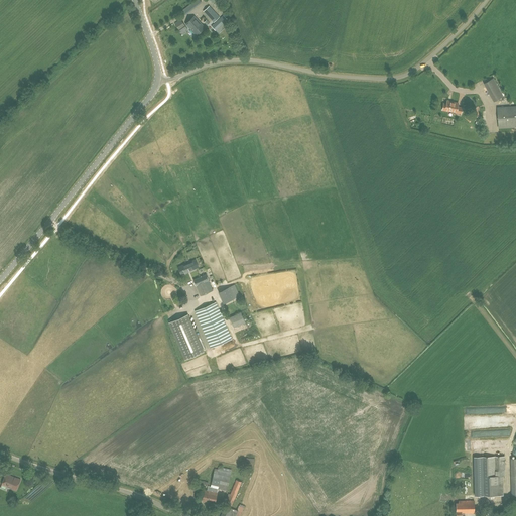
[(184,15),(202,2),(200,0),(196,0),(181,11),(184,15)]
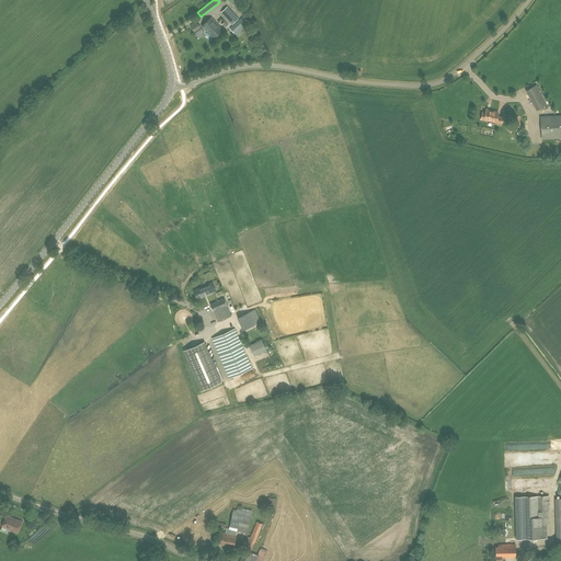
[(232,24),(238,19),(227,7),(221,12),(232,24)]
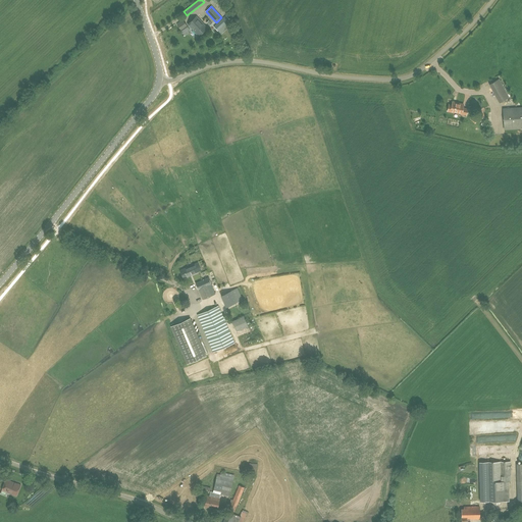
[(218,31),(229,19),(226,15),(214,27),(218,31)]
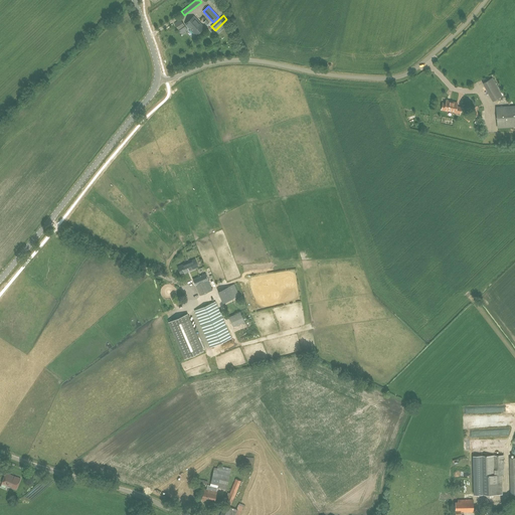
[(195,35),(204,27),(194,16),(185,24),(195,35)]
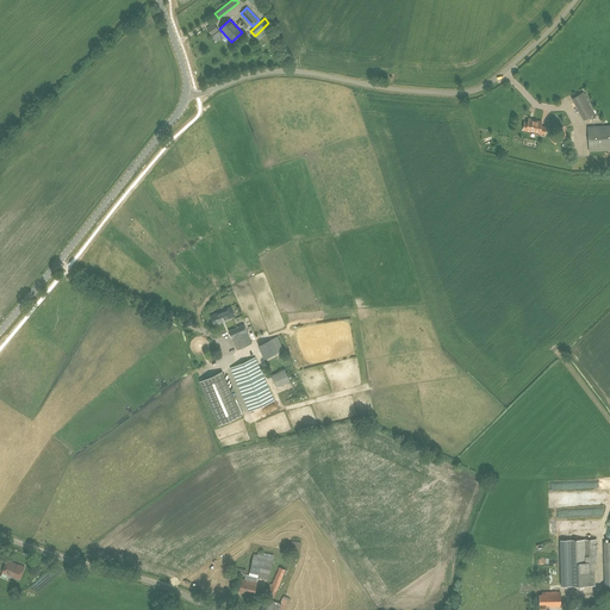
[(212,36),(215,33),(218,31),(213,24),(213,23),(206,27),(207,27),(212,36)]
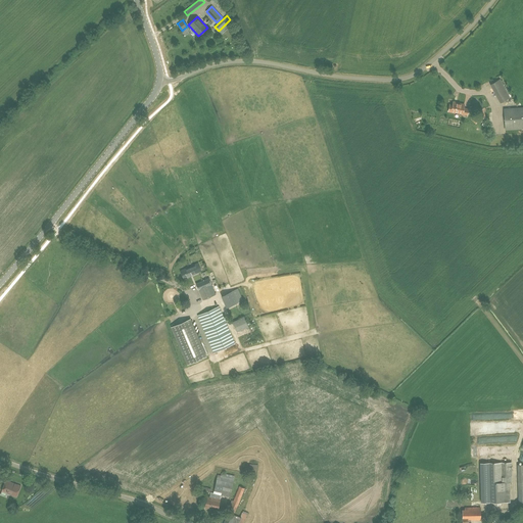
[(500,80),(493,83),(492,84),(502,101),(508,98),(510,97),(500,80)]
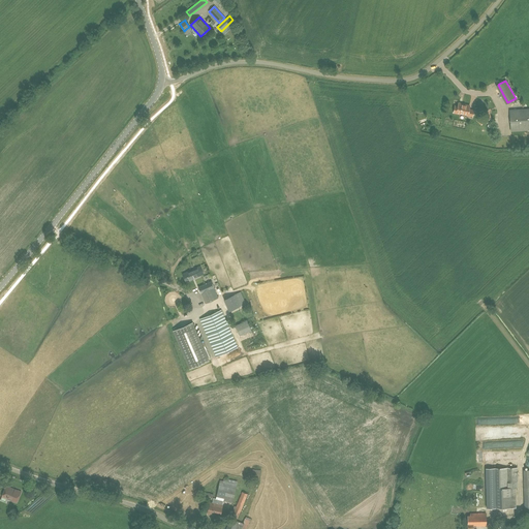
[(469,110),(469,105),(459,103),(458,106),(455,105),(454,113),(460,114),(467,115),(467,116),(472,117),(473,111),(469,110)]
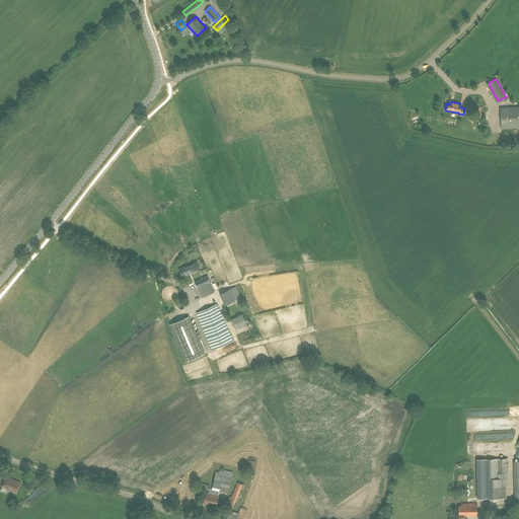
[(502,128),(518,127),(518,106),(500,108),(502,128)]
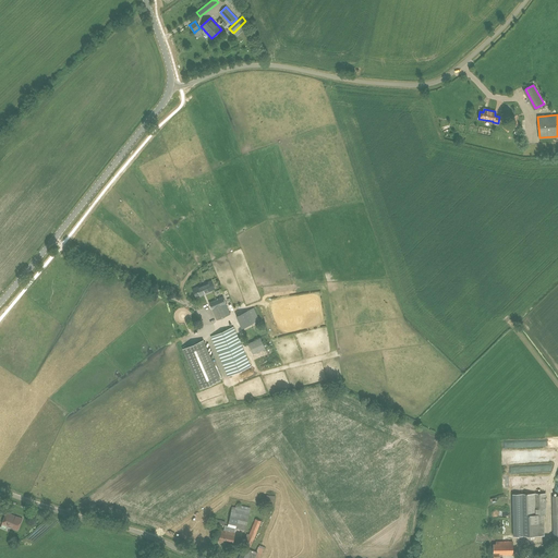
[(512,128),(519,125),(516,116),(509,118),(512,128)]
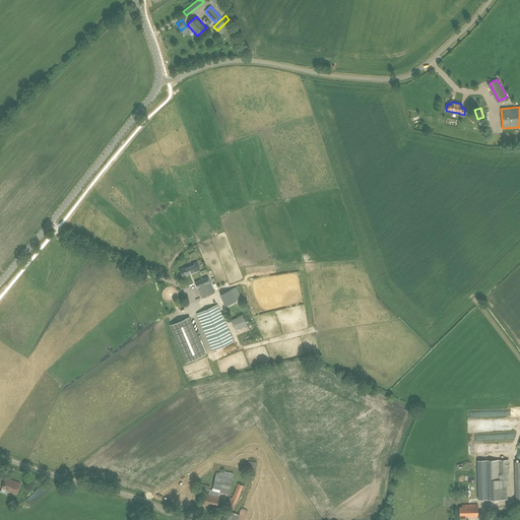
[(194,271),(200,269),(197,262),(191,264),(179,269),(182,276),(194,271)]
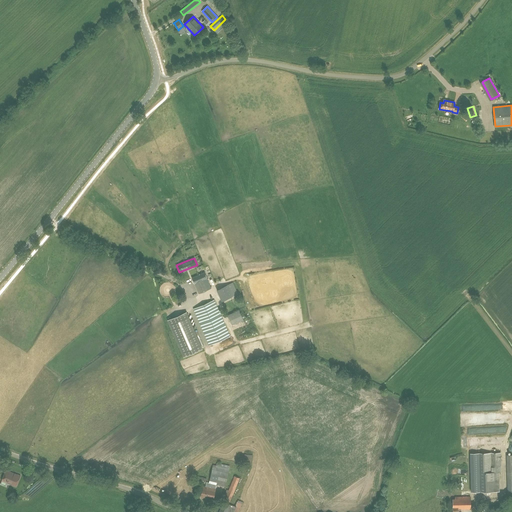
[(198,293),(211,288),(207,278),(204,272),(192,278),(198,293)]
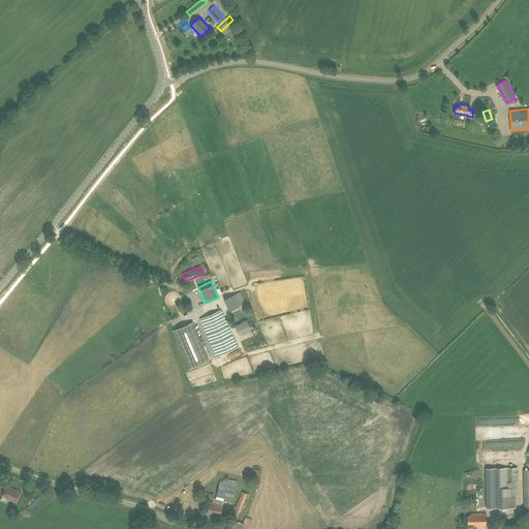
[(229,311),(235,308),(245,304),(240,292),(224,299),(229,311)]
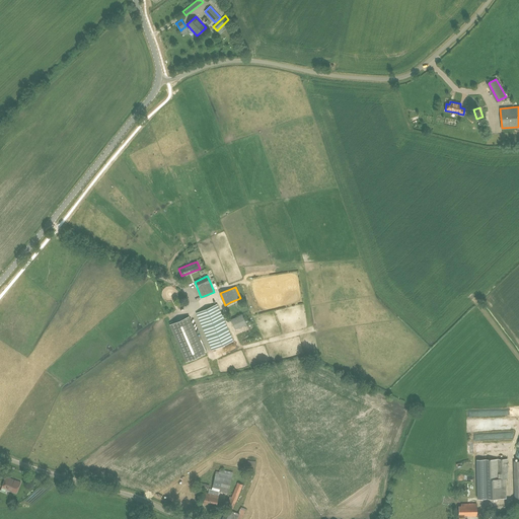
[(212,350),(233,341),(217,304),(197,313),(212,350)]
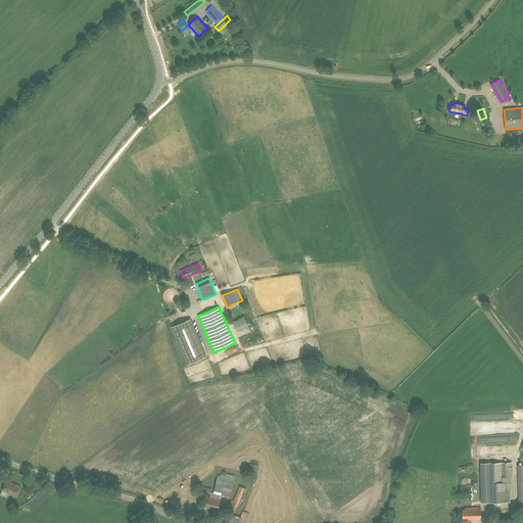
[(237,332),(248,327),(244,317),(232,322),(237,332)]
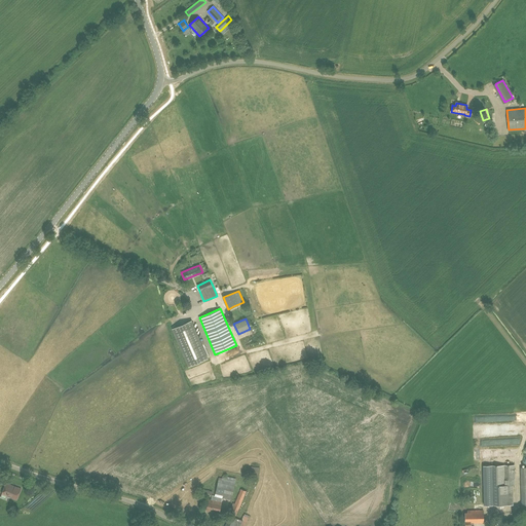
[(188,366),(208,358),(191,321),(172,329),(188,366)]
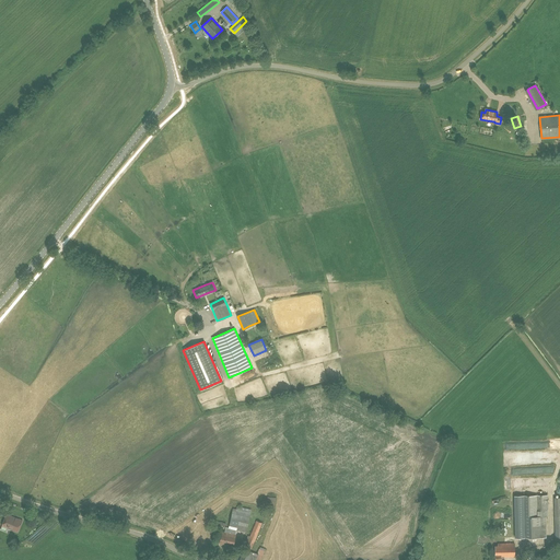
[(525,451),(553,450),(553,442),(525,443),(525,451)]
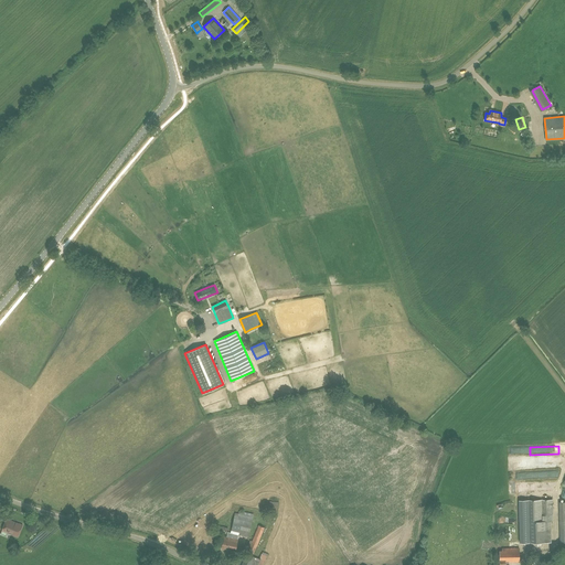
[(532,459),(532,467),(562,466),(562,458),(532,459)]
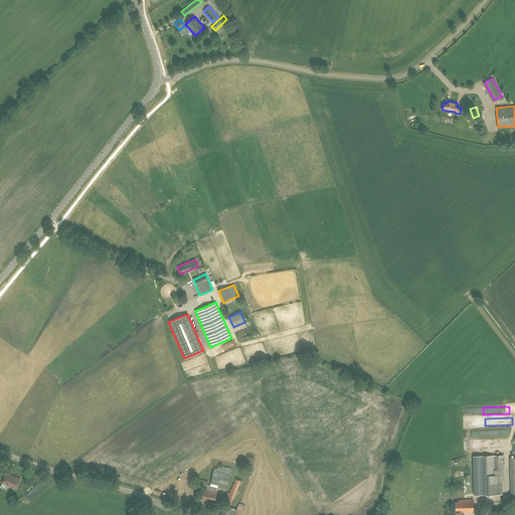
[(501,478),(501,475),(504,475),(503,456),(473,456),(474,494),(481,494),(502,494),(502,478),(501,478)]
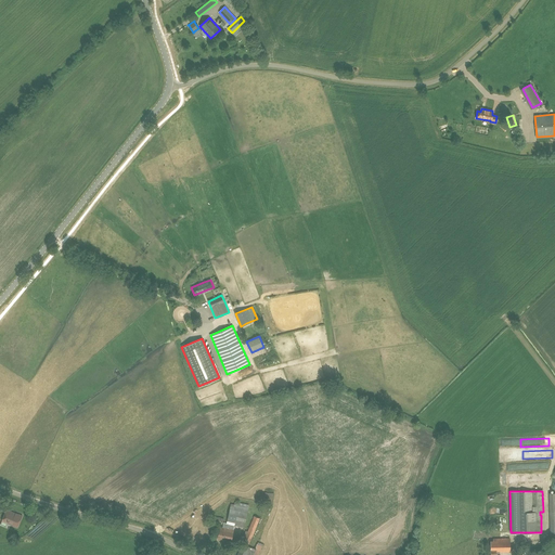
[(272,503),(273,493),(266,492),(265,502),(272,503)]
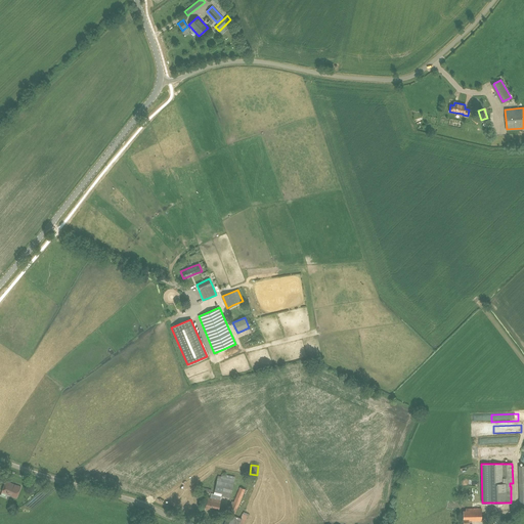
[(212,493),(211,496),(211,498),(208,497),(206,509),(218,512),(220,499),(219,499),(220,495),(229,497),(234,477),(222,474),(221,478),(218,478),(214,493),(212,493)]
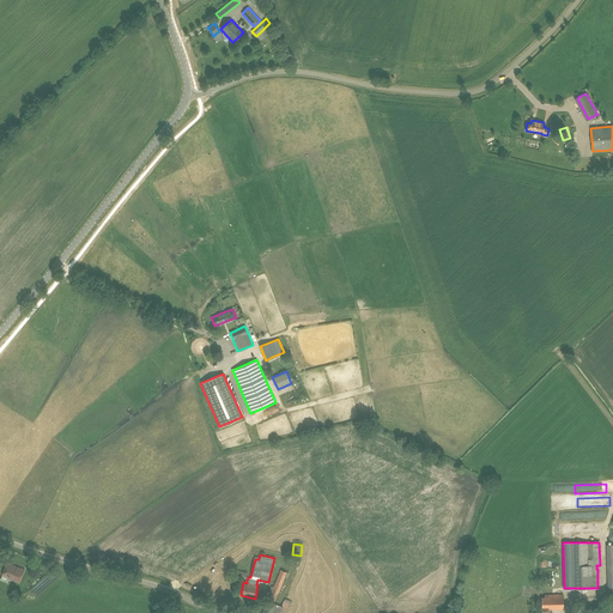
[(20,569),(17,568),(17,566),(7,563),(2,575),(19,582),(24,569),(20,568),(20,569)]
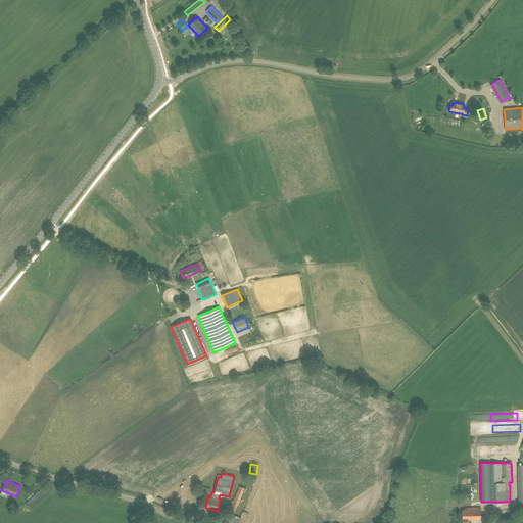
[(234,500),(231,506),(229,510),(235,513),(245,488),(239,486),(234,500)]
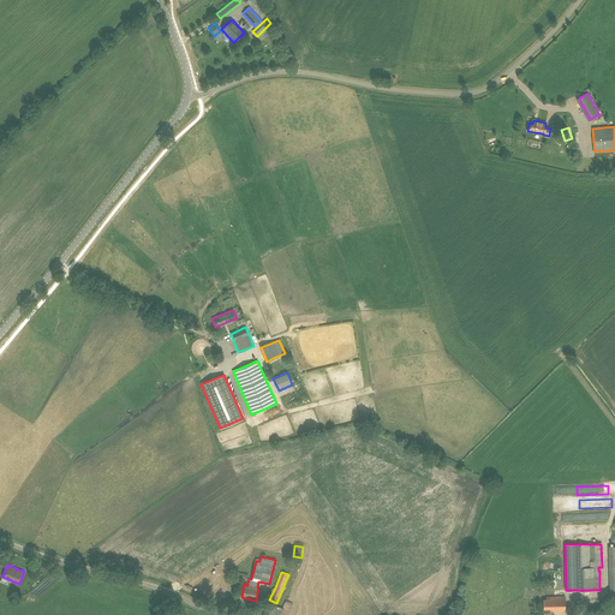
[(543,614),(548,614),(549,611),(554,611),(565,611),(565,596),(550,597),(550,599),(544,599),(543,614)]
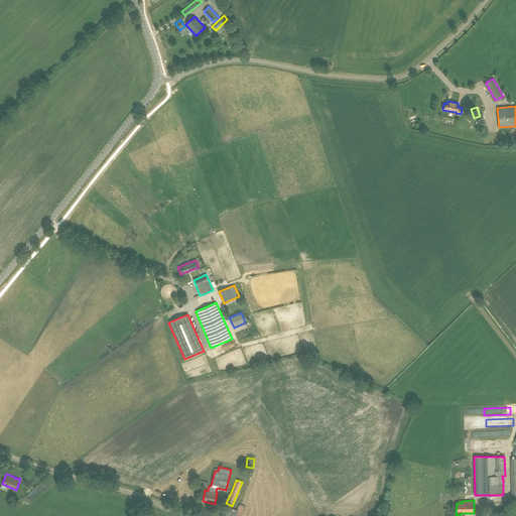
[(245,506),(240,504),(239,506),(237,510),(232,508),(232,509),(226,506),(221,515),(240,515),(244,508),(245,506)]
